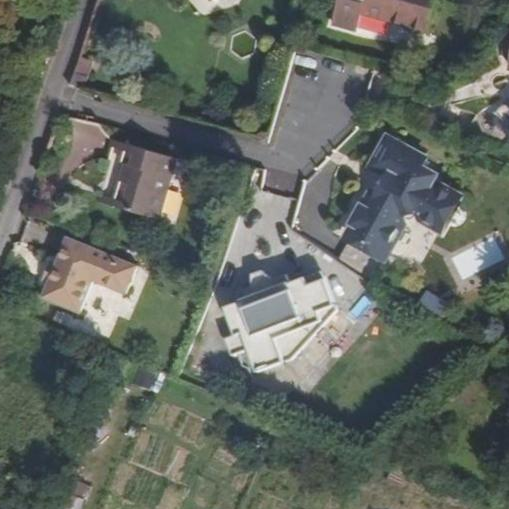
[(360,33),(360,31),(364,19),(392,27),(431,38),(440,0),(342,0),(334,26),(360,33)]
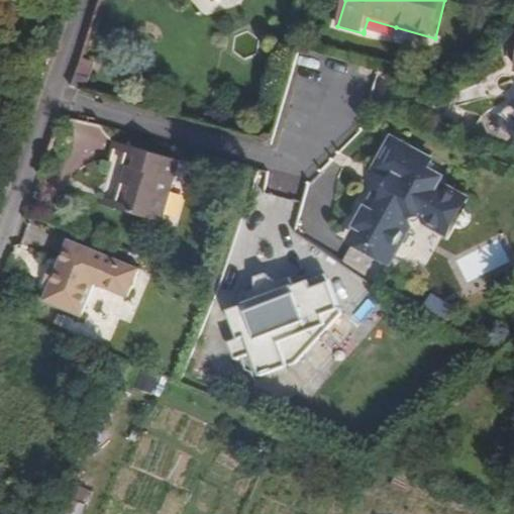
[(368,19),(364,31),(393,39),(396,27),(368,19)]
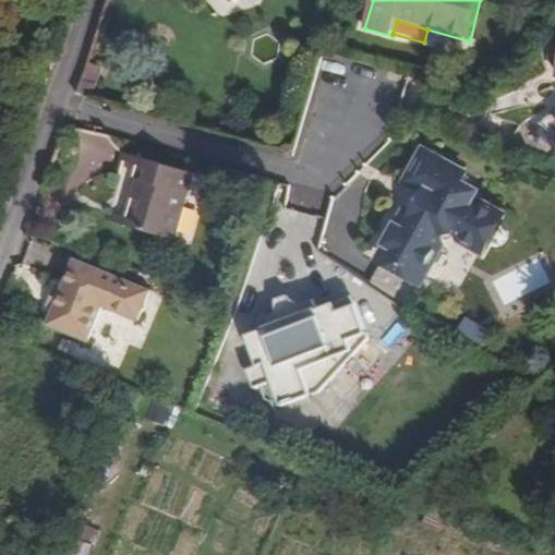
[(98,68),(83,62),(74,86),(89,91),(98,68)]
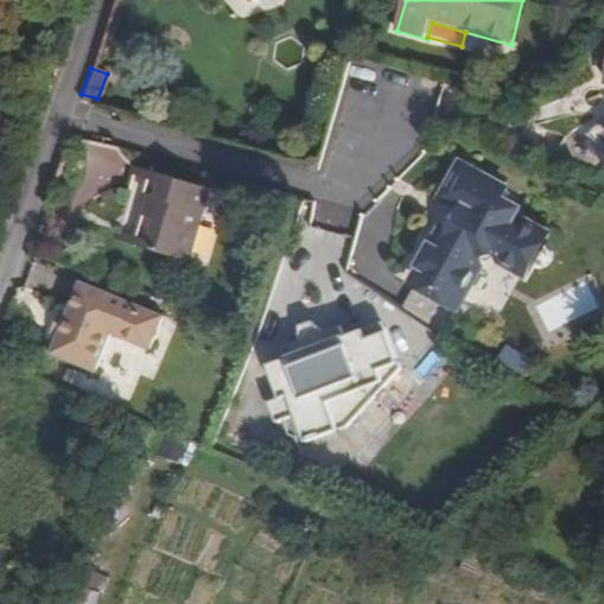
[(603,128),(593,140),(603,151),(603,128)]
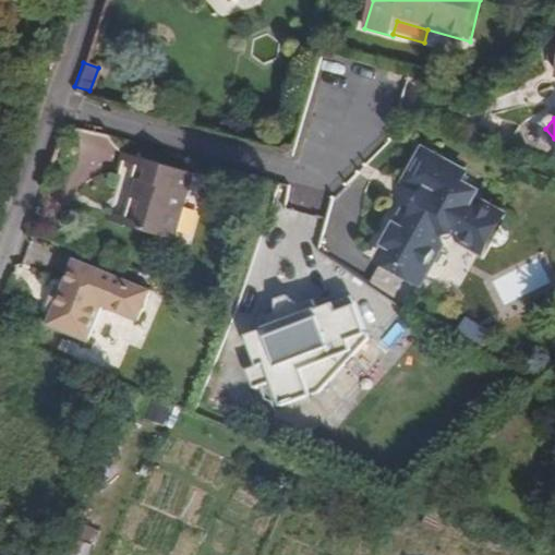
[(171,240),(191,175),(135,157),(129,179),(135,181),(121,225),(171,240)]
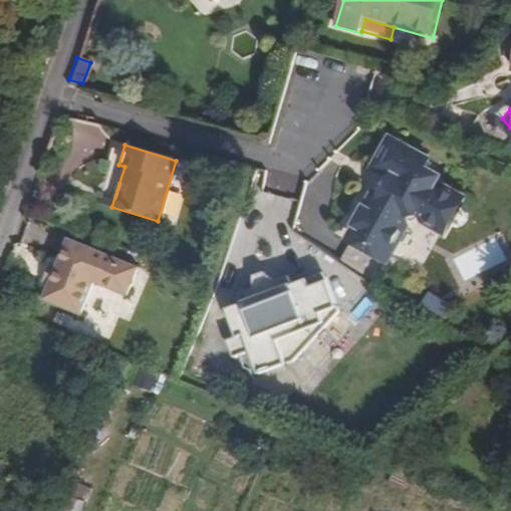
[(424,165),(392,147),(390,152),(384,149),(375,166),(379,168),(376,174),(385,179),(373,196),(370,195),(365,205),(360,203),(349,223),(354,226),(349,234),(384,253),(405,214),(419,211),(444,225),(456,202),(432,188),(435,183),(420,174),(424,165)]
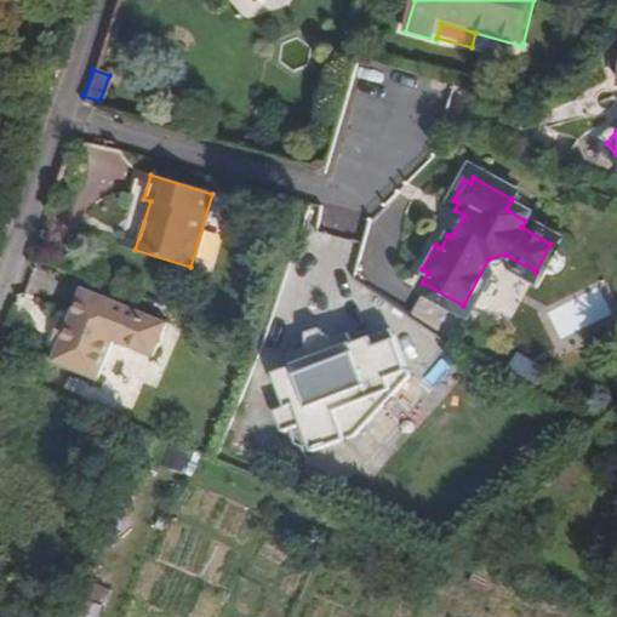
[(96,376),(112,340),(150,355),(165,320),(81,285),(50,356),(96,376)]
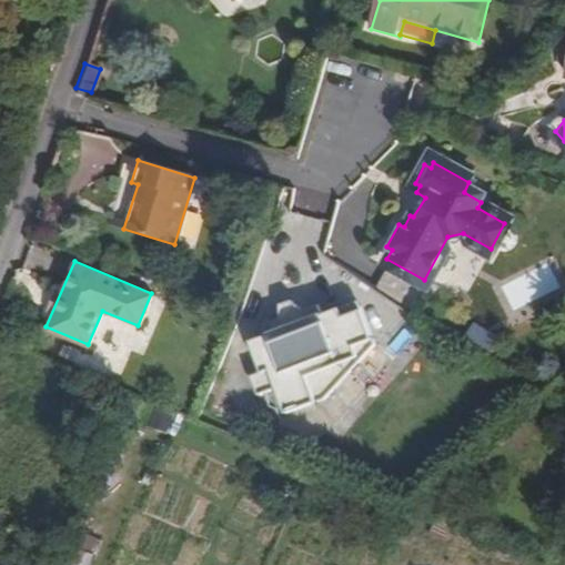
[(342,310),(246,333),(262,394),(280,390),(283,403),(353,386),(345,356),(373,350),(363,309),(343,313),(342,310)]
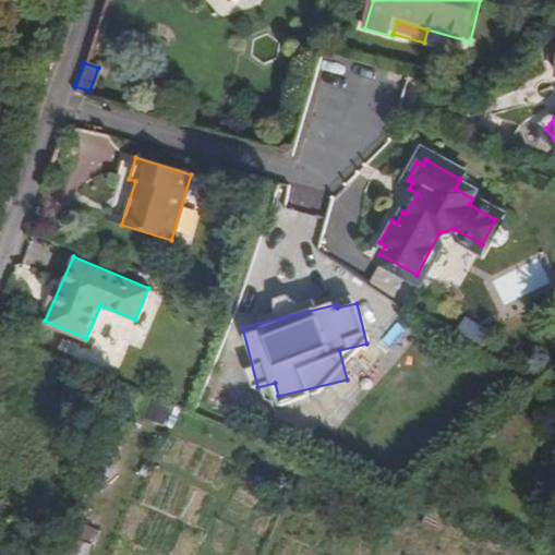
[(463,314),(456,327),(480,342),(487,328),(463,314)]
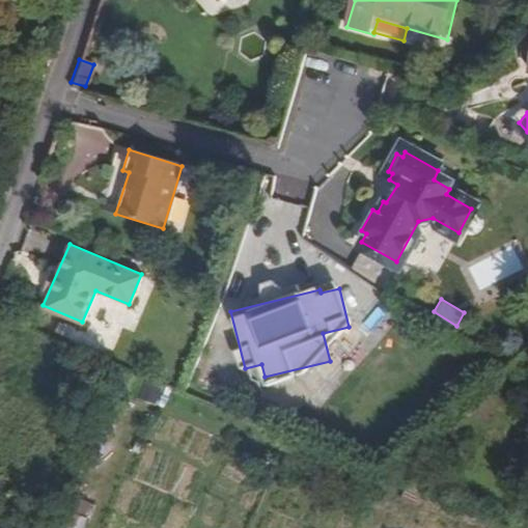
[(67,509),(83,517),(88,502),(73,496),(67,509)]
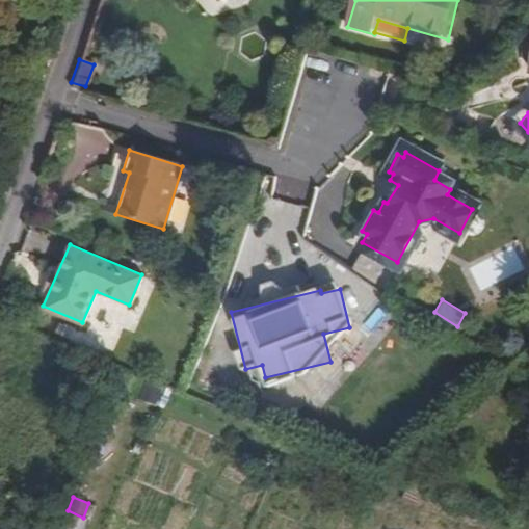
[(79,528),(84,518),(83,518),(68,510),(60,508),(52,528),(79,528)]
